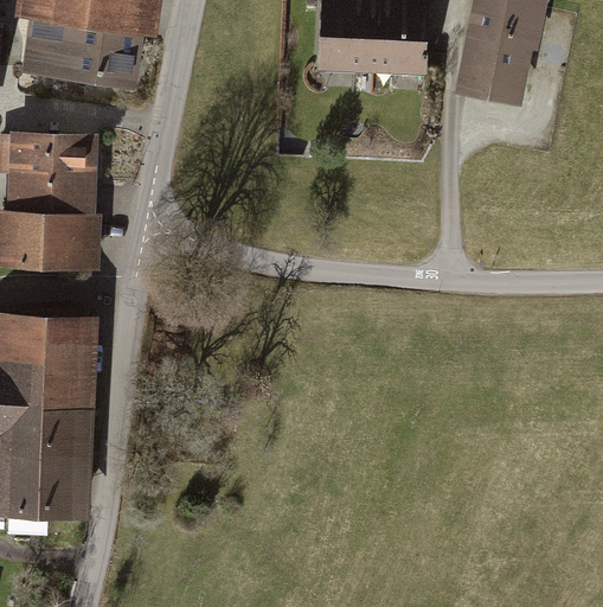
[(156,44),(164,0),(20,0),(17,20),(30,23),(21,70),(139,90),(147,42),(156,44)]
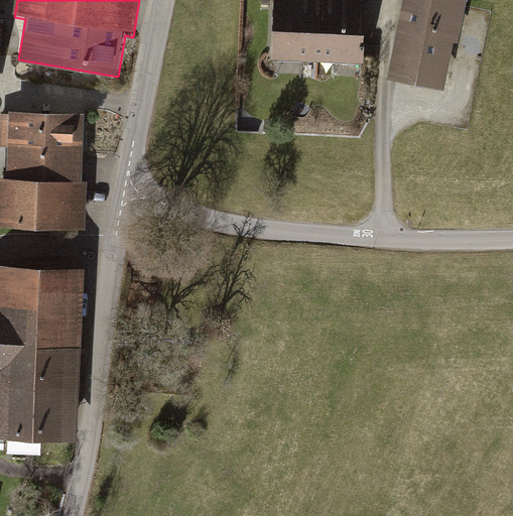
[(270,0),(267,62),(312,65),(315,0),(270,0)]
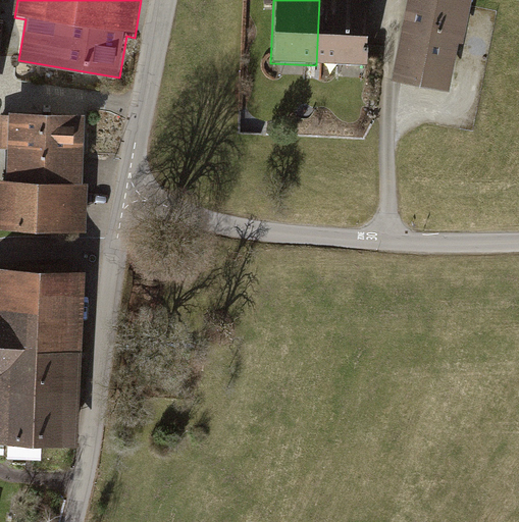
[(319,0),(316,65),(363,68),(366,0),(319,0)]
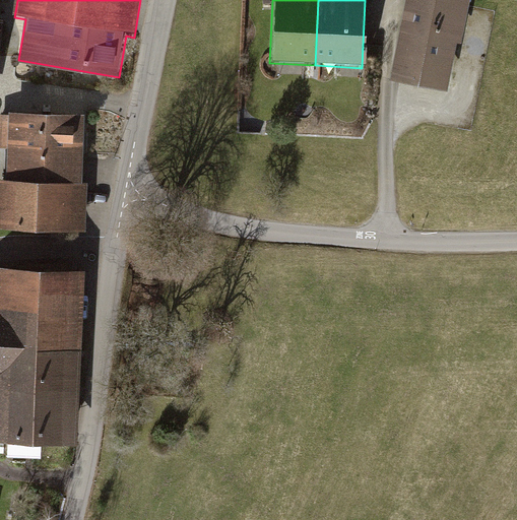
[(405,0),(390,77),(445,88),(455,40),(459,40),(467,0),(405,0)]
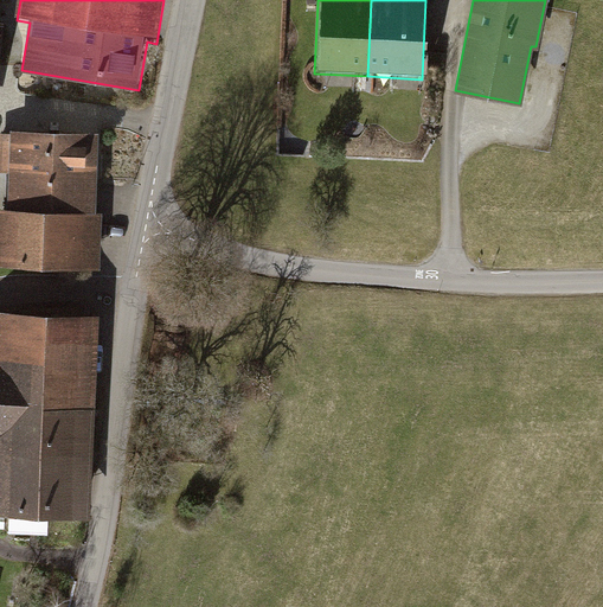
[(0,172),(7,173),(97,174),(97,136),(0,134),(0,172)]
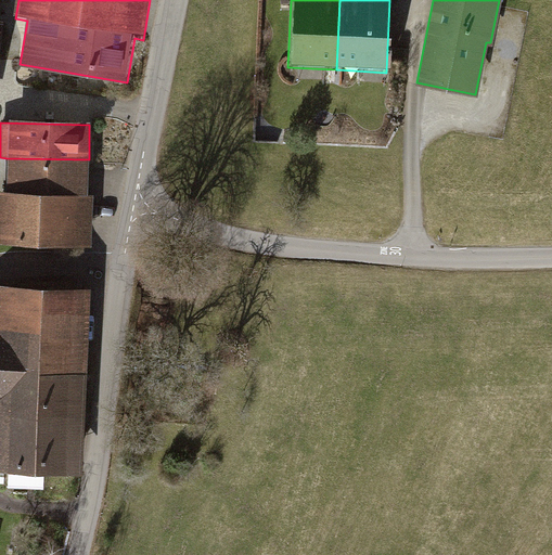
[(89,159),(7,158),(5,190),(0,190),(0,246),(87,248),(88,195),(111,195),(111,169),(89,169),(89,159)]
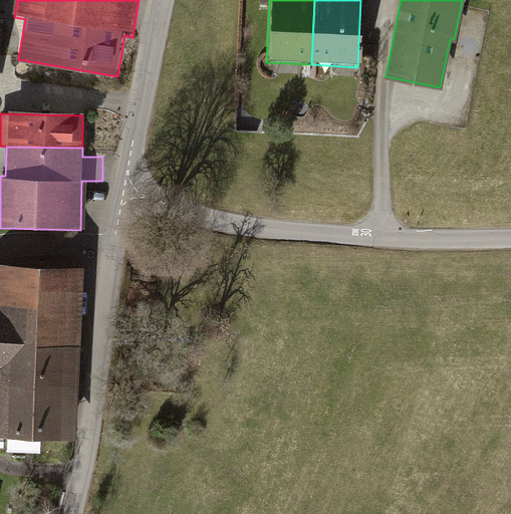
[(0,335),(77,336),(78,267),(1,266),(0,266),(0,335)]
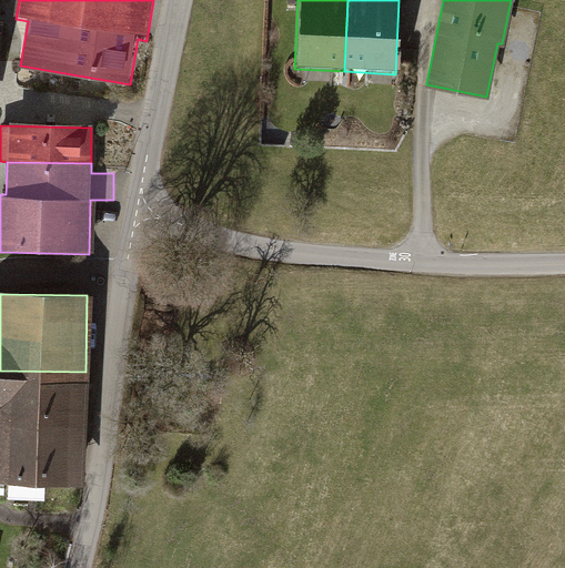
[(86,372),(0,371),(0,479),(7,480),(7,503),(10,503),(10,510),(40,510),(40,503),(44,503),(44,480),(84,480),(86,372)]
